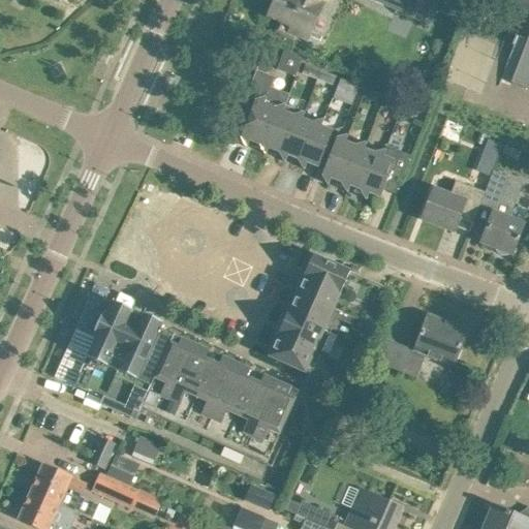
[(275,0),(268,17),(280,22),(275,32),(286,37),(288,32),(307,40),(321,7),(330,11),(334,0),(370,0),(413,20),(429,26),(439,0),(275,0)]
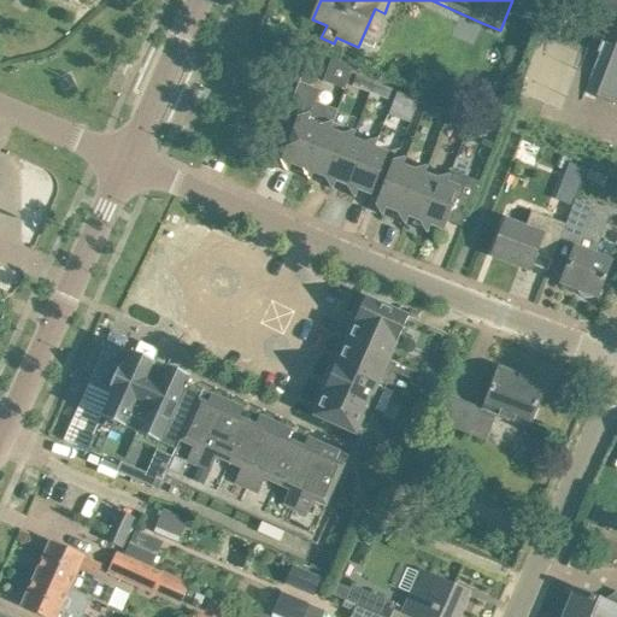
[(616,0),(597,0),(593,10),(601,12),(594,28),(605,33),(607,29),(616,33),(616,35),(595,97),(616,105),(616,0)]
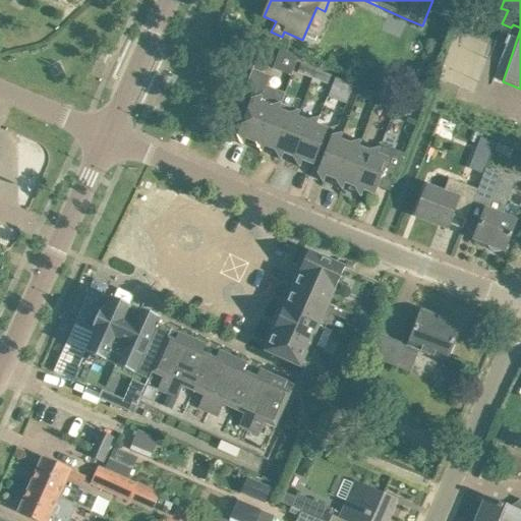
[(312,78),(314,70),(300,64),(297,72),(312,78)]
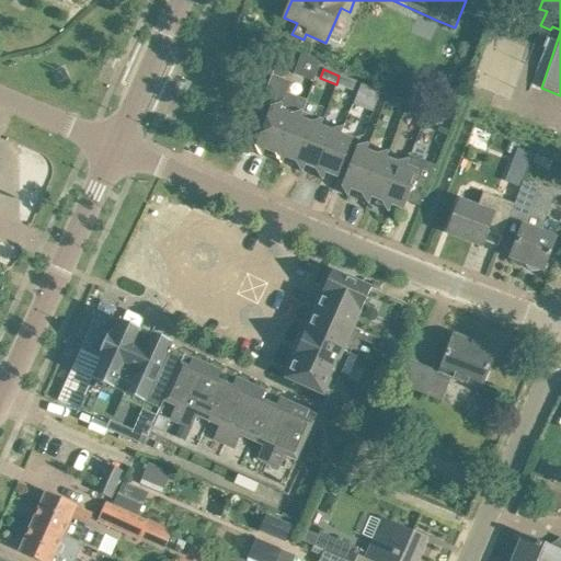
[(265,149),(275,153),(289,115),(301,112),(302,112),(307,101),(306,100),(305,102),(286,95),(292,82),(272,75),(251,128),(261,132),(255,146),(262,157),(263,156),(265,149)]
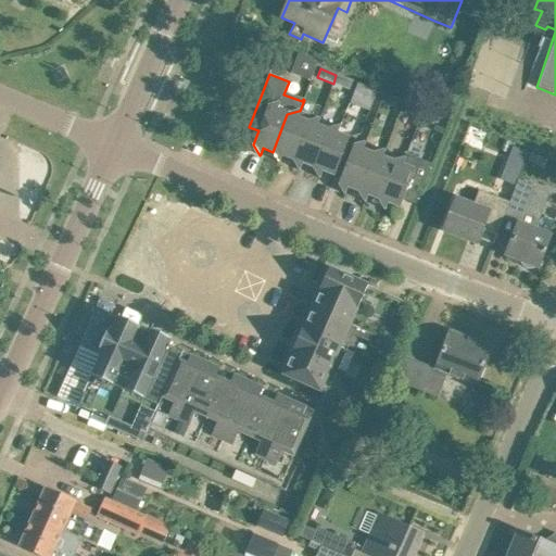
[(336,75),(333,84),(350,90),(353,81),(336,75)]
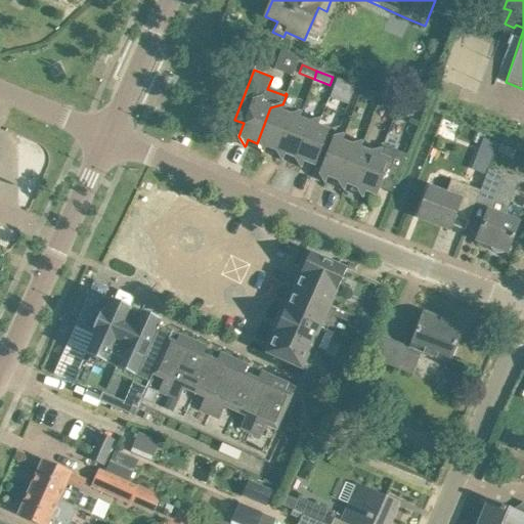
[(353,94),(356,85),(342,80),(338,88),(353,94)]
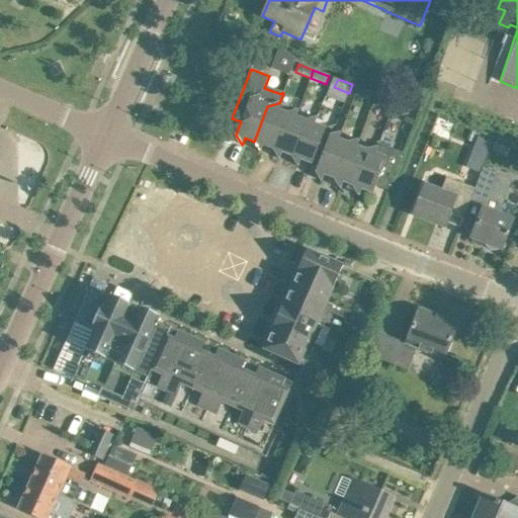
[(369,100),(372,92),(358,87),(355,95),(369,100)]
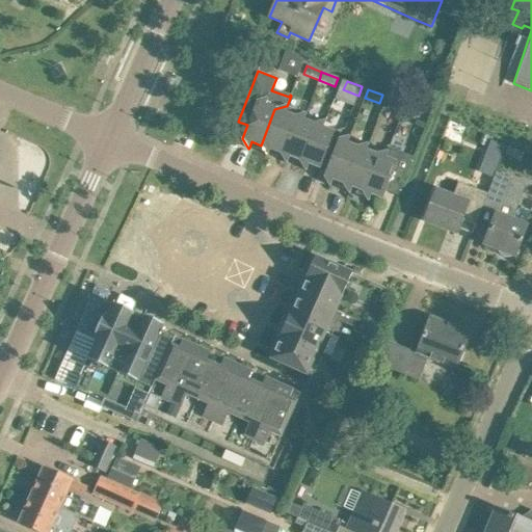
[(403,112),(406,104),(391,99),(388,107),(403,112)]
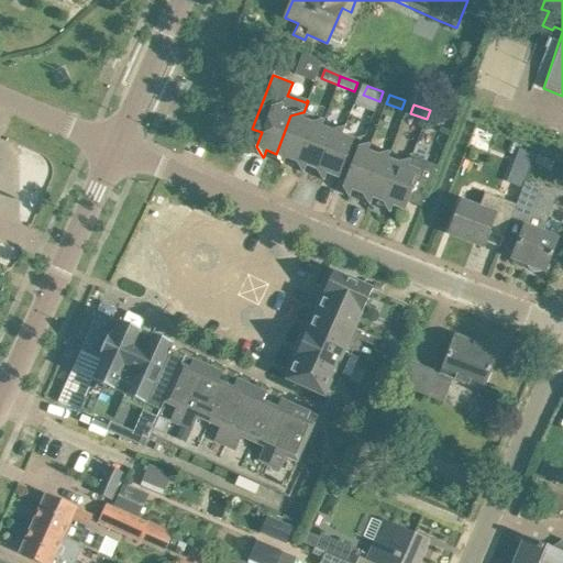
[(443,125),(446,116),(430,110),(427,119),(443,125)]
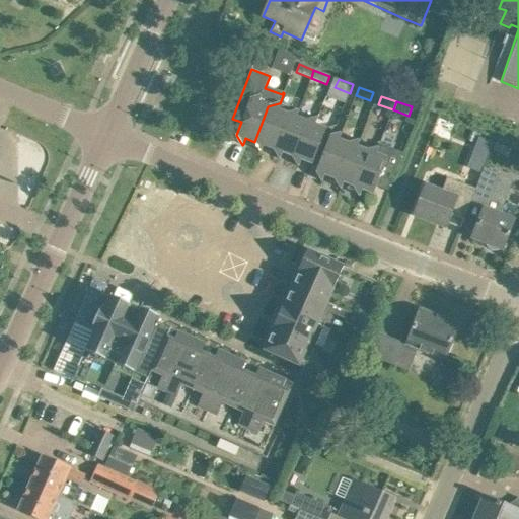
[(273,149),(287,115),(289,107),(280,103),(279,103),(268,106),(254,142),(261,152),(262,152),(265,145),(273,149)]
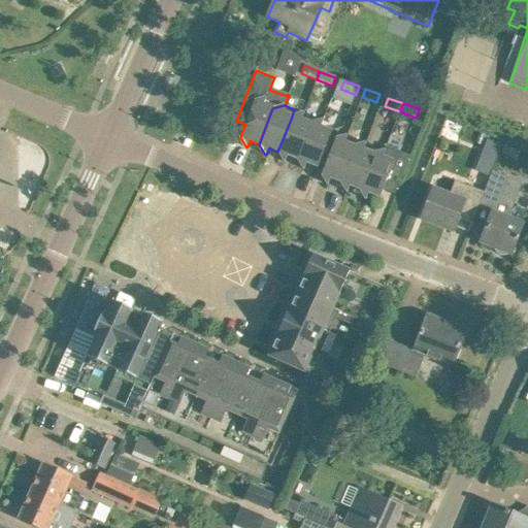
[(297,159),(310,124),(300,120),(303,112),(294,109),(292,117),(277,152),(285,162),(286,162),(288,156),(297,159)]
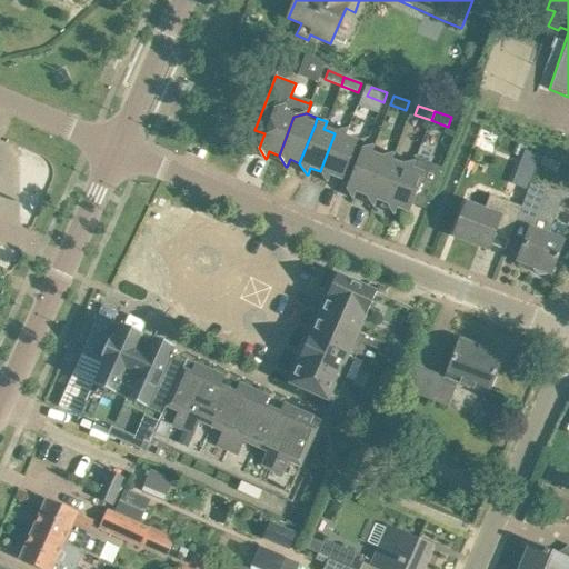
[(342,180),(350,159),(357,142),(345,137),(348,129),(335,132),(335,133),(320,171),(327,182),(328,182),(330,176),(342,180)]
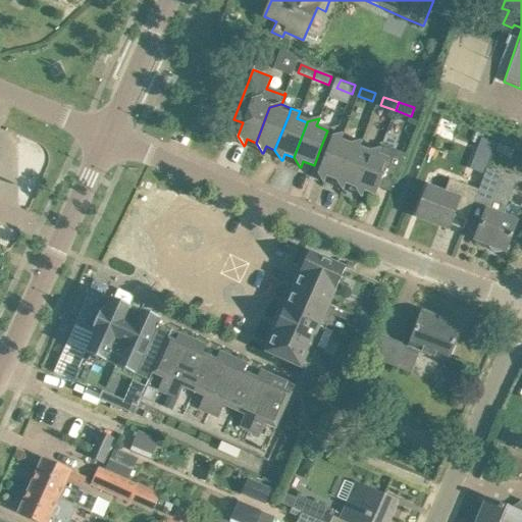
[(336,179),(350,145),(340,142),(343,135),(331,138),(325,154),(318,173),(323,183),(324,183),(327,176),(336,179)]
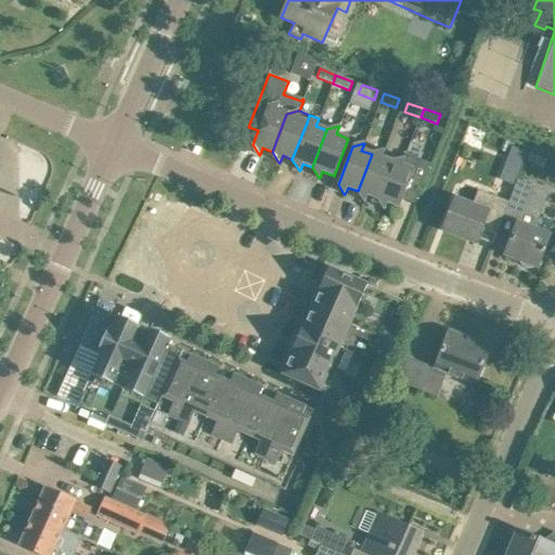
[(521,164),(525,153),(514,149),(512,155),(514,162),(521,164)]
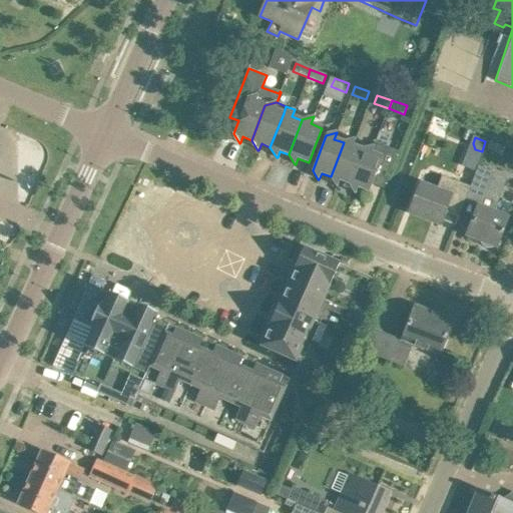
[(363,150),(353,146),(356,139),(345,142),(344,142),(331,176),(337,187),(338,186),(340,180),(349,183),(363,150)]
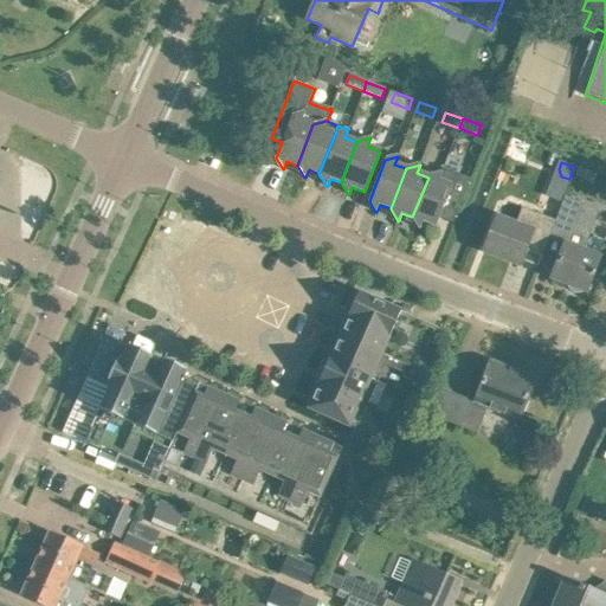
[(573,178),(592,185),(597,173),(578,166),(573,178)]
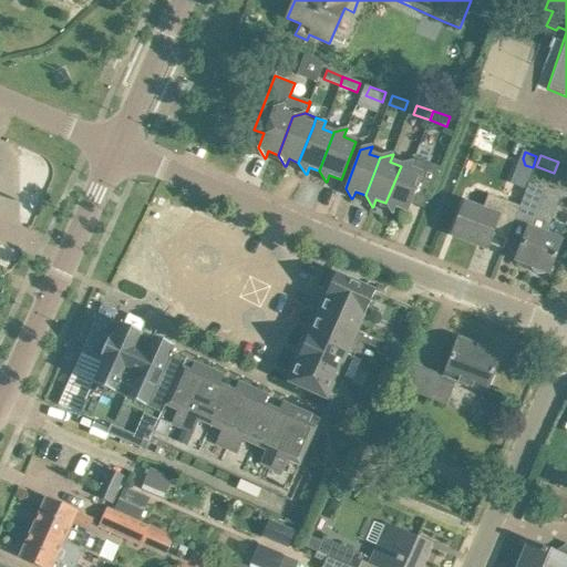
[(423,174),(428,163),(415,158),(413,162),(401,165),(401,166),(385,203),(392,215),(393,214),(397,207),(408,212),(416,191),(423,174)]
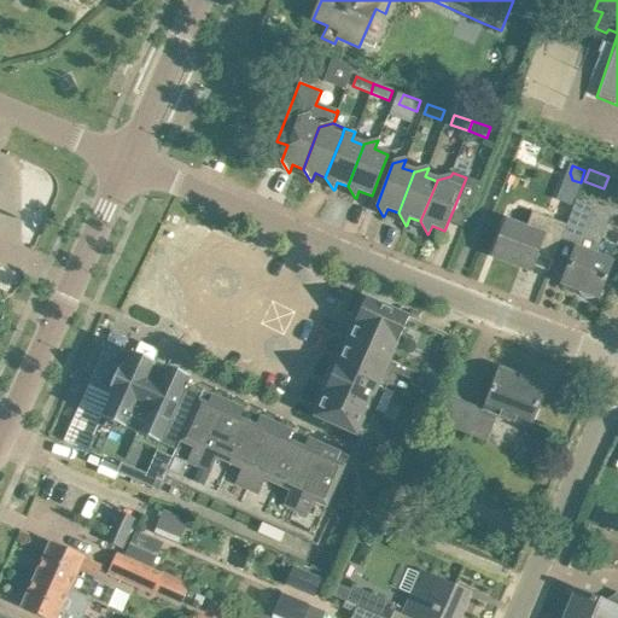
[(611,214),(576,200),(567,225),(565,231),(582,237),(576,250),(563,284),(579,290),(578,293),(582,297),(586,299),(589,299),(594,298),(595,296),(598,297),(607,274),(611,263),(610,263),(614,250),(613,244),(605,242),(601,245),(600,245),(611,214)]
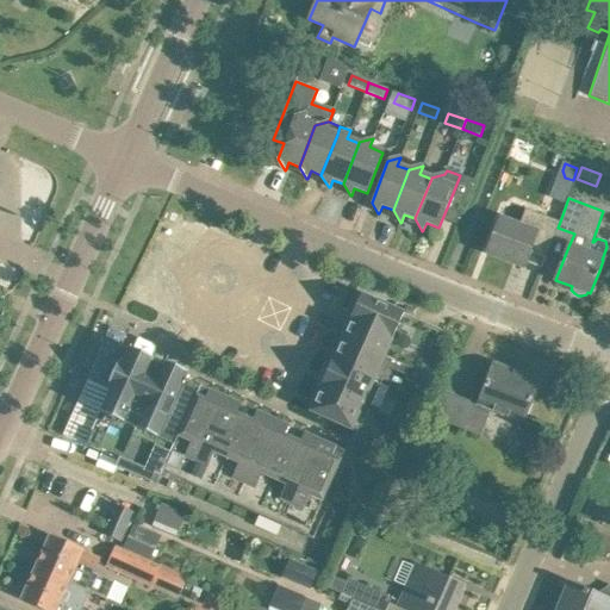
[(558,228),(560,222),(526,209),(520,226),(500,219),(497,231),(496,230),(487,253),(523,267),(529,251),(546,257),(558,228)]
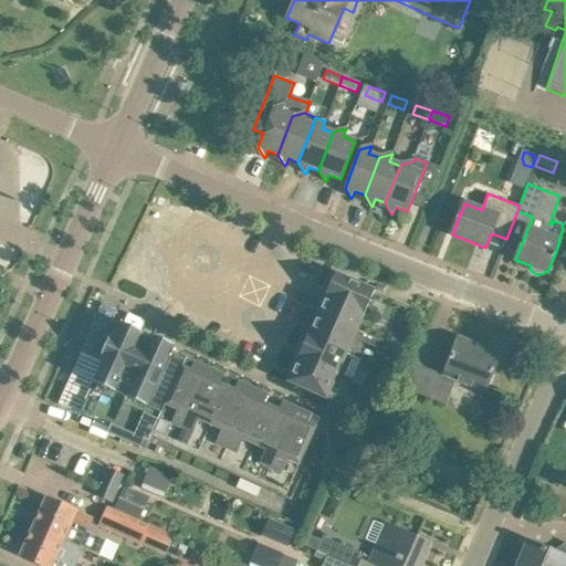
[(335,273),(331,283),(325,295),(324,299),(318,312),(322,314),(381,342),(394,347),(412,308),(335,273)]
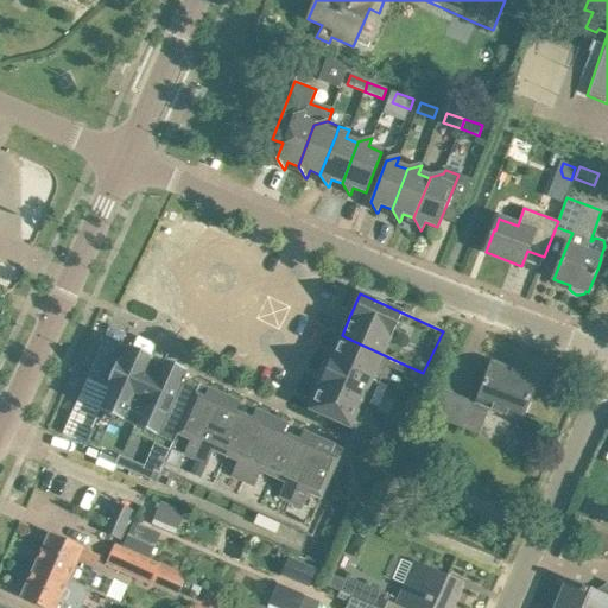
[(346,337),(342,335),(330,361),(379,382),(386,366),(406,375),(410,367),(346,337)]
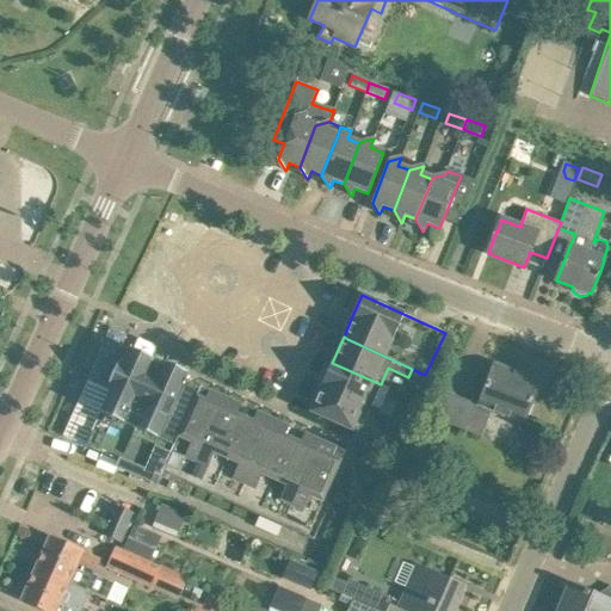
[(201,388),(185,381),(189,375),(164,363),(162,364),(129,349),(122,365),(118,363),(107,389),(110,390),(85,446),(125,466),(123,471),(156,486),(162,473),(201,388)]
